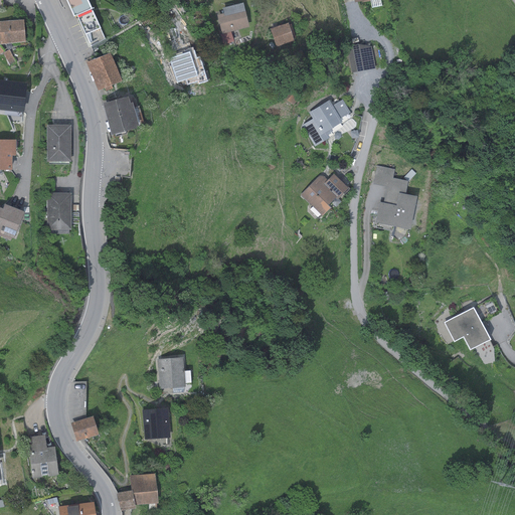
[(65,0),(73,17),(76,15),(92,46),(106,39),(87,0),(65,0)]
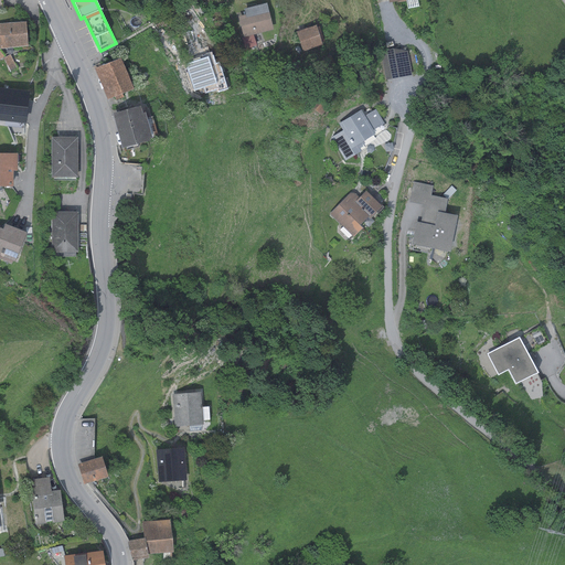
[(246,14),(237,17),(243,36),(273,30),(266,2),(244,8),(246,14)]
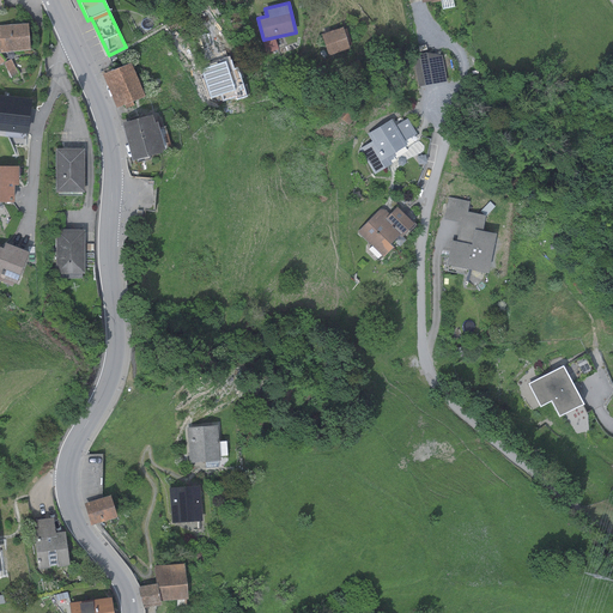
[(28,24),(0,25),(0,52),(30,50),(28,24)]
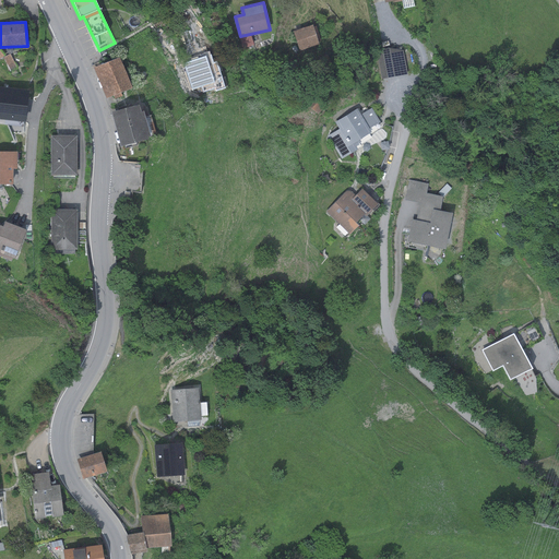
[(312,25),(293,32),(299,50),(319,44),(312,25)]
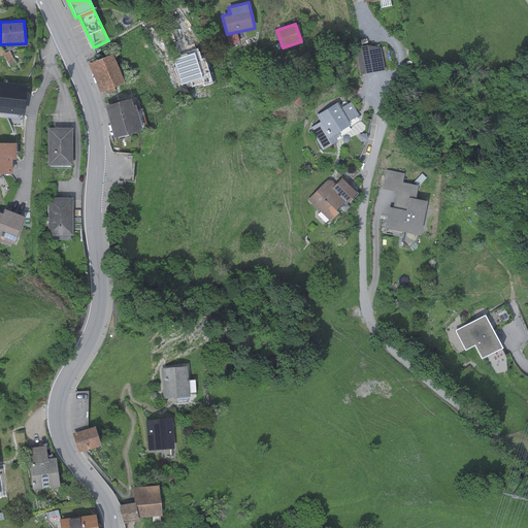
[(381,47),(356,52),(360,74),(385,70),(381,47)]
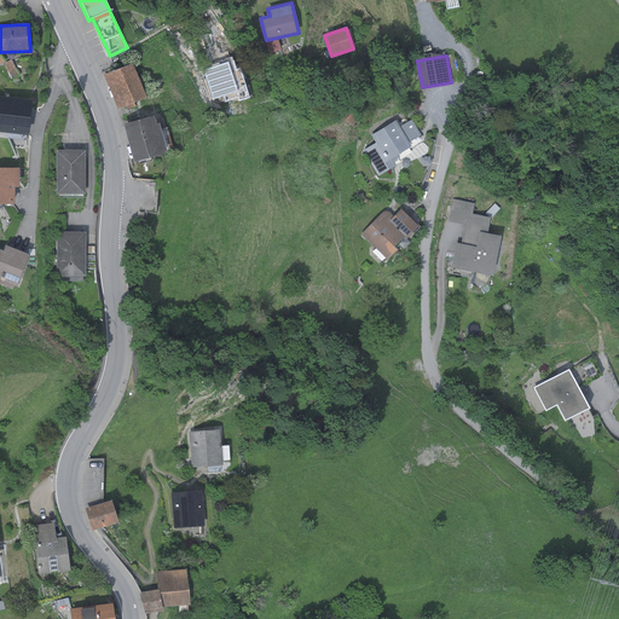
[(233,58),(221,62),(225,73),(215,76),(224,103),(249,96),(239,68),(237,68),(233,58)]
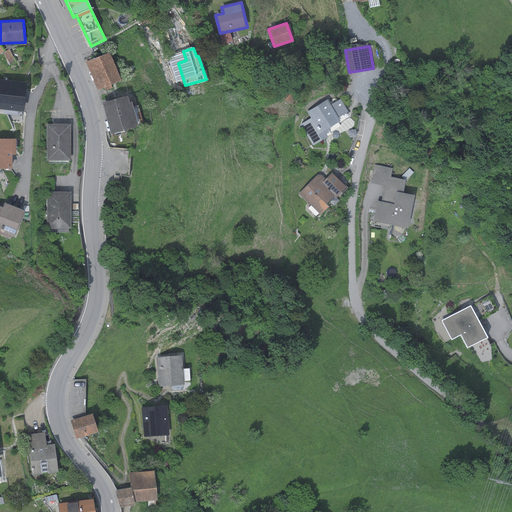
[(109,52),(85,62),(97,90),(121,81),(109,52)]
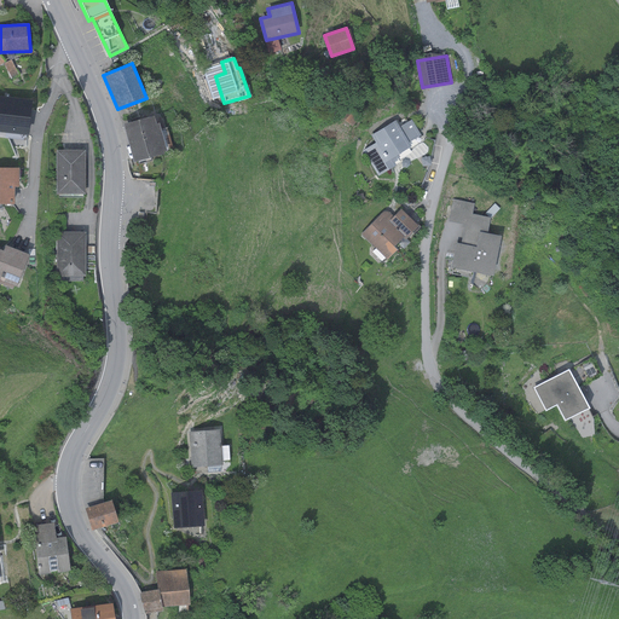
[(32,99),(0,96),(0,132),(28,134),(32,99)]
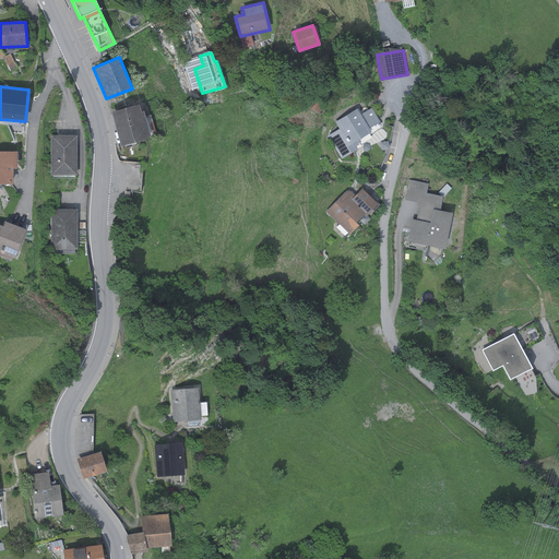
[(316,95),(307,105),(318,115),(325,105),(316,95)]
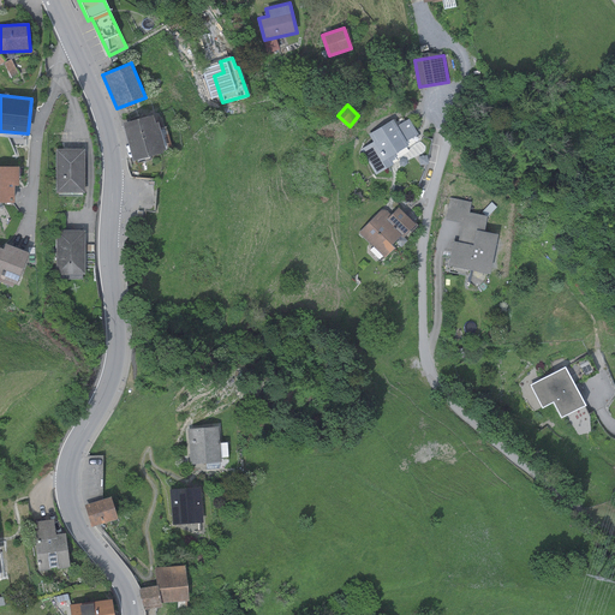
[(153,114),(123,124),(133,161),(166,151),(157,123),(155,124),(153,114)]
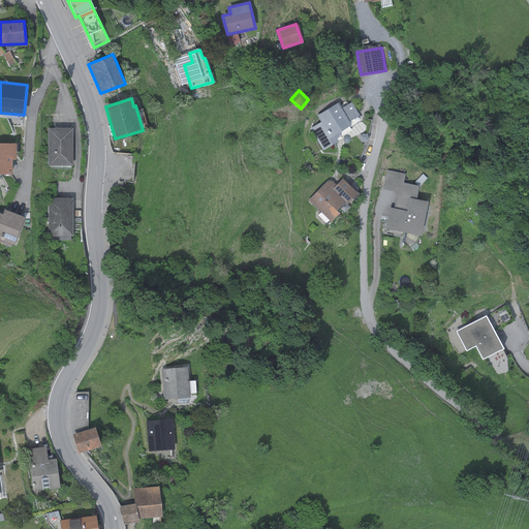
[(338,102),(317,116),(320,122),(310,128),(323,151),(333,145),(329,138),(351,125),(349,122),(360,116),(351,102),(341,109),(338,102)]
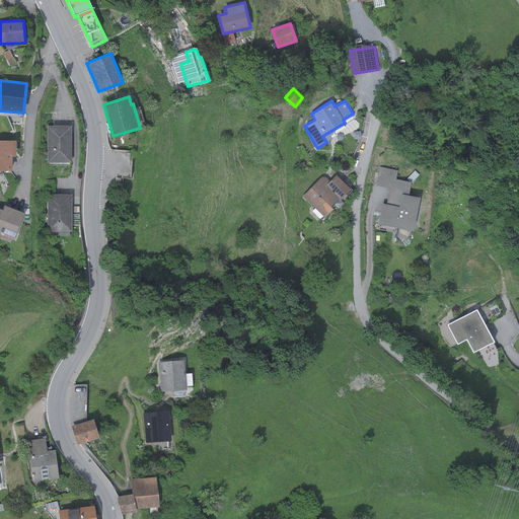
[(71,126),(47,126),(47,163),(71,163),(71,126)]
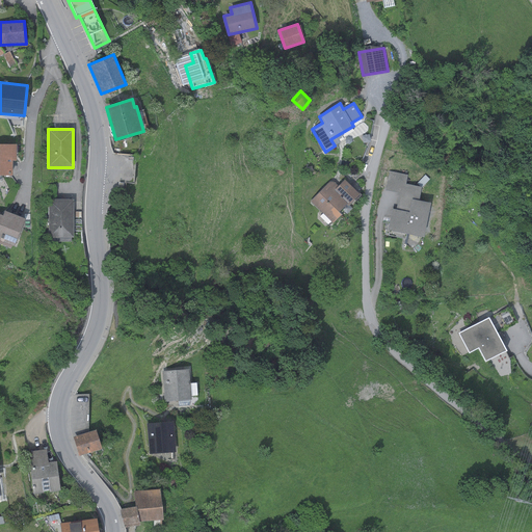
[(16,144),(0,143),(0,176),(11,176),(11,161),(16,161),(16,144)]
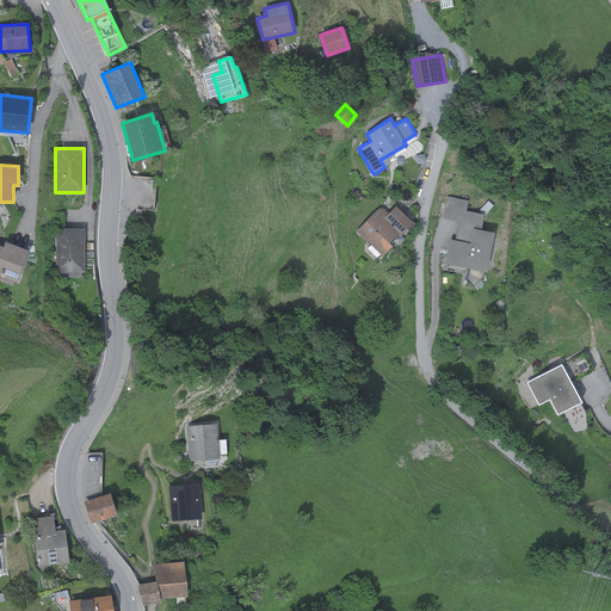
[(458,222),(455,241),(470,244),(473,229),(481,230),(485,215),(467,211),(468,201),(448,197),(443,218),(458,222)]
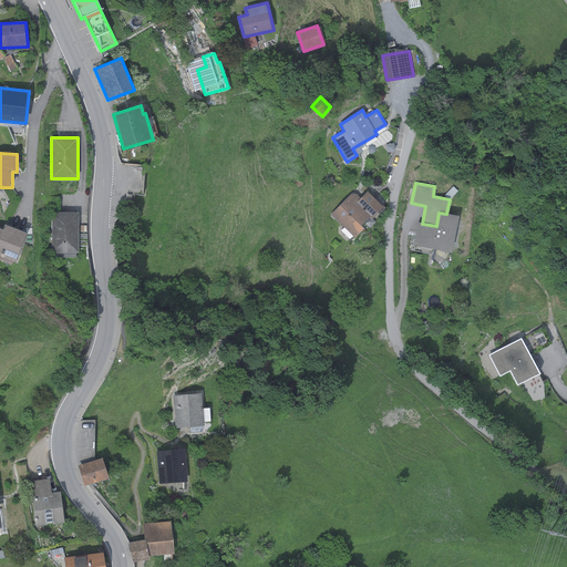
[(353,192),(331,214),(354,238),(364,228),(361,226),(369,217),(371,219),(383,207),(367,192),(360,198),(353,192)]
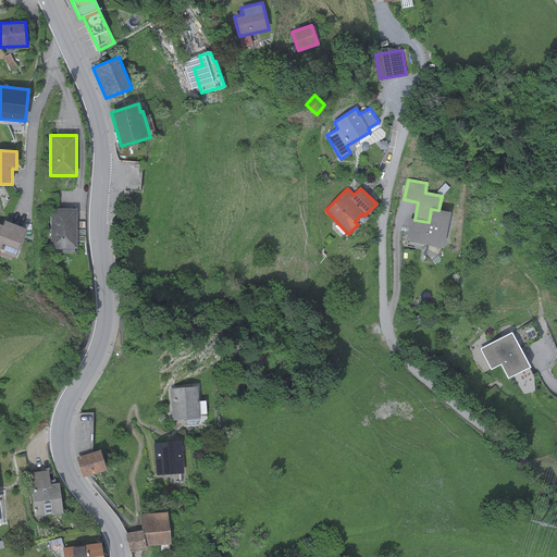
[(76,209),(50,209),(50,249),(77,249),(76,209)]
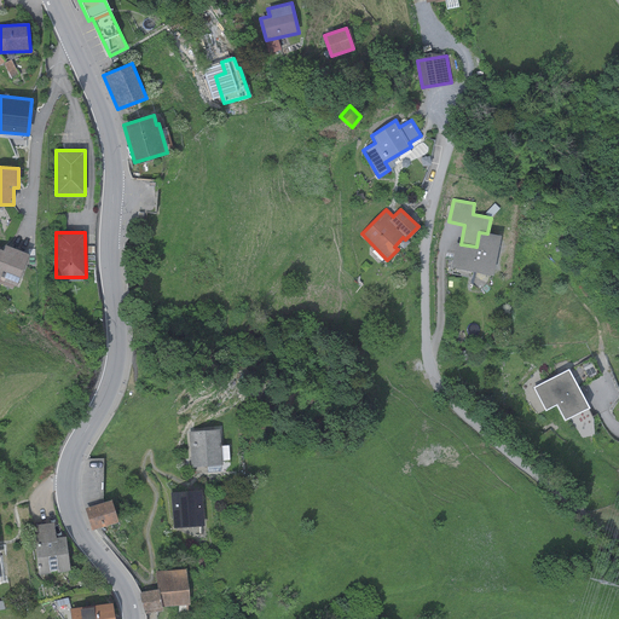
[(461,244),(456,243),(451,267),(492,276),(501,236),(487,233),(479,232),(476,247),(461,244)]
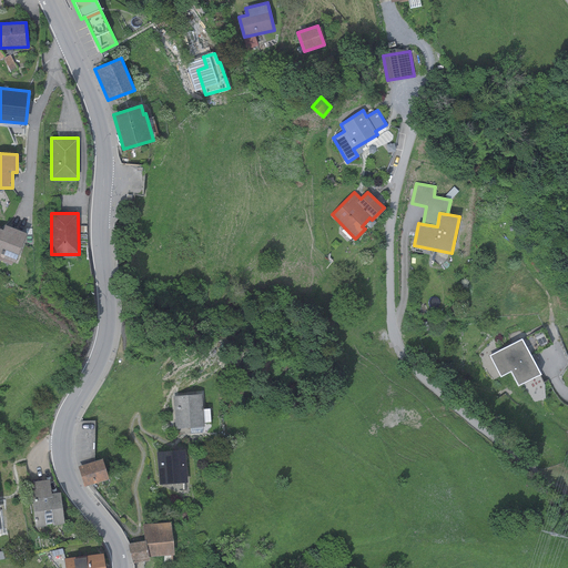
[(27,234),(4,225),(2,231),(0,229),(0,256),(14,263),(27,234)]
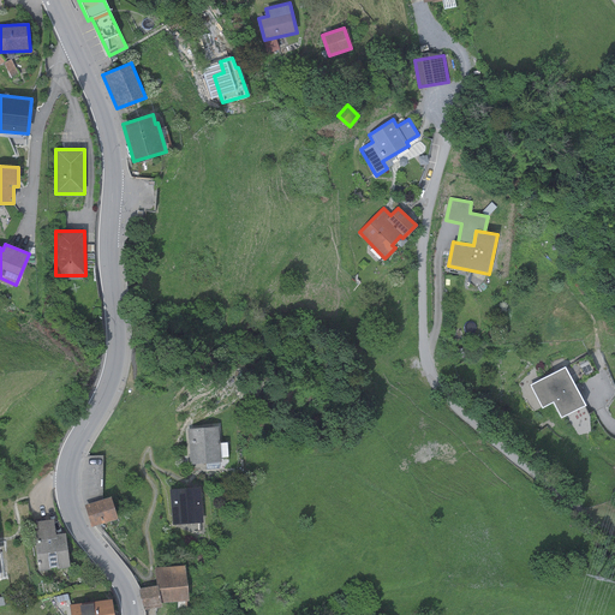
[(589,354),(531,384),(543,408),(553,402),(561,418),(585,406),(574,386),(598,372),(589,354)]
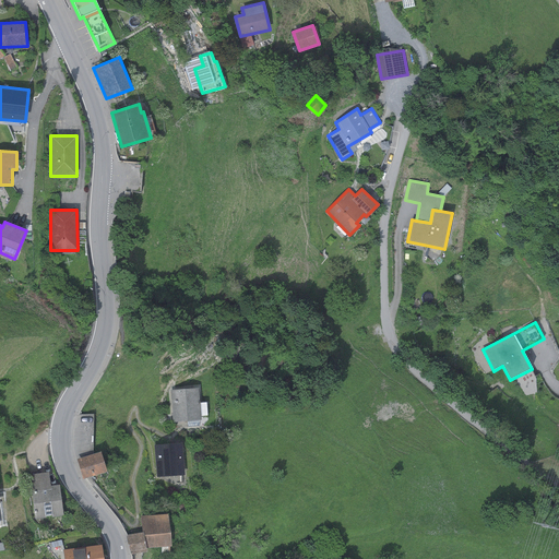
[(199,388),(170,390),(174,423),(201,420),(199,388)]
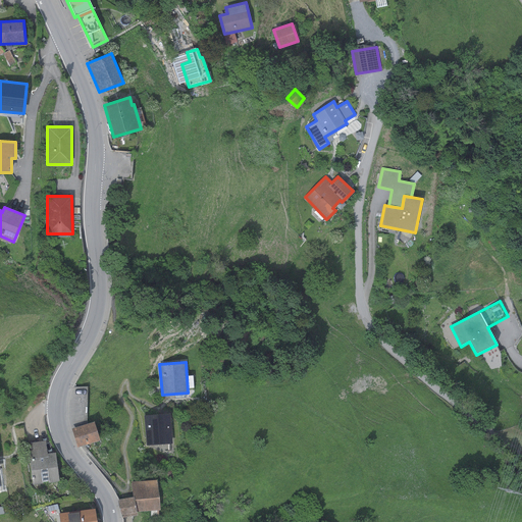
[(169,414),(144,416),(147,446),(172,444),(169,414)]
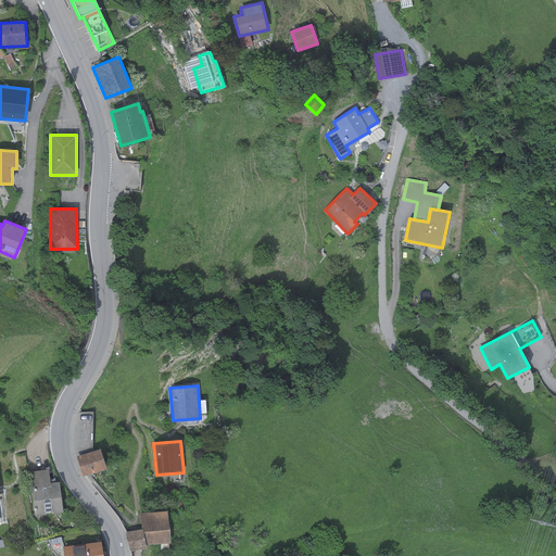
[(100,450),(77,456),(83,477),(106,469),(100,450)]
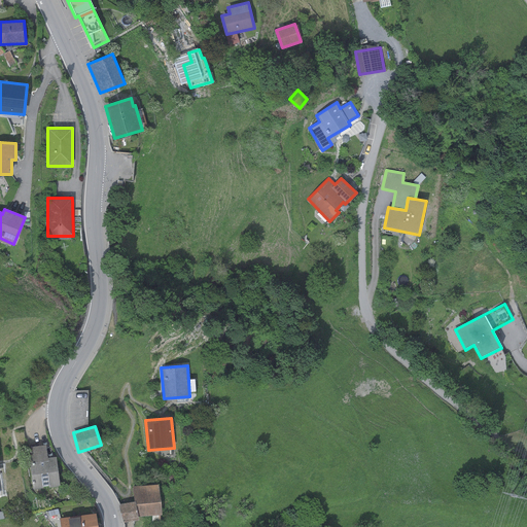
[(46,445),(26,447),(28,463),(30,462),(33,489),(60,486),(57,457),(47,458),(46,445)]
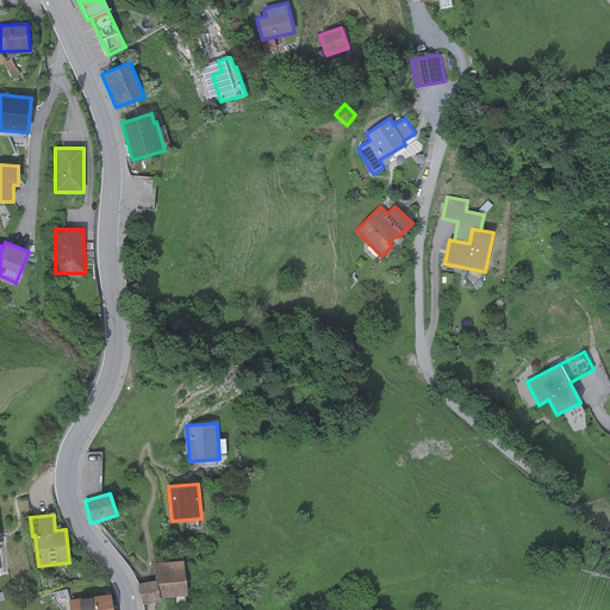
[(154,564),(155,580),(138,584),(142,605),(160,603),(160,599),(187,597),(184,561),(154,564)]
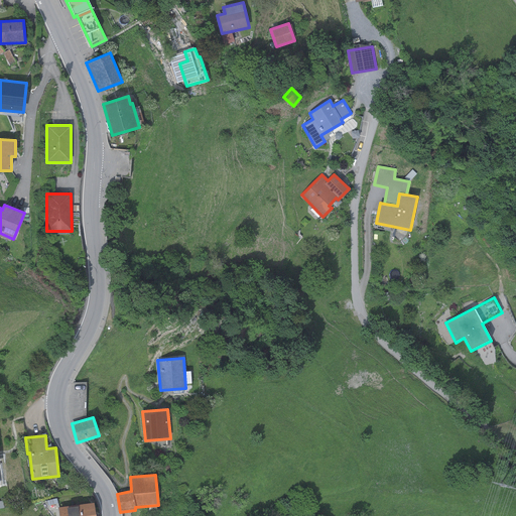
[(95,515),(94,503),(58,508),(59,515),(95,515)]
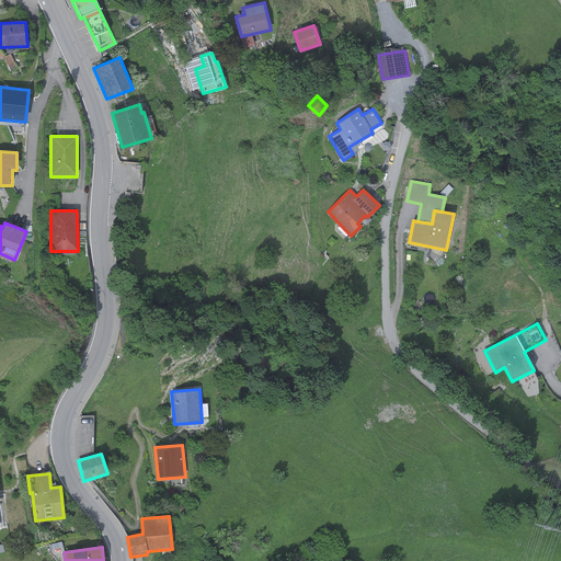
All buildings are outlined.
